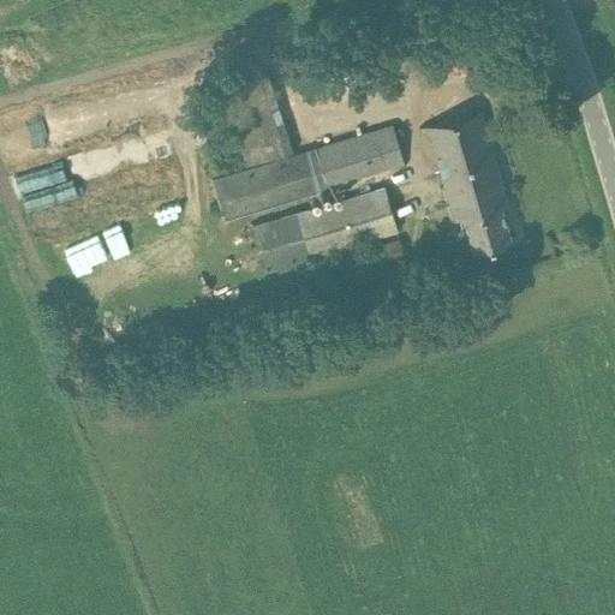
[(266,75),(224,88),(248,163),(290,150),(266,75)]
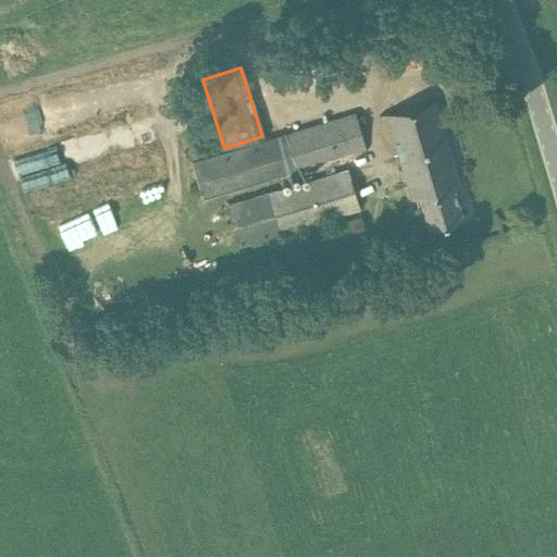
[(434,98),(386,113),(408,186),(416,184),(428,226),(462,215),(449,173),(456,171),(434,98)]
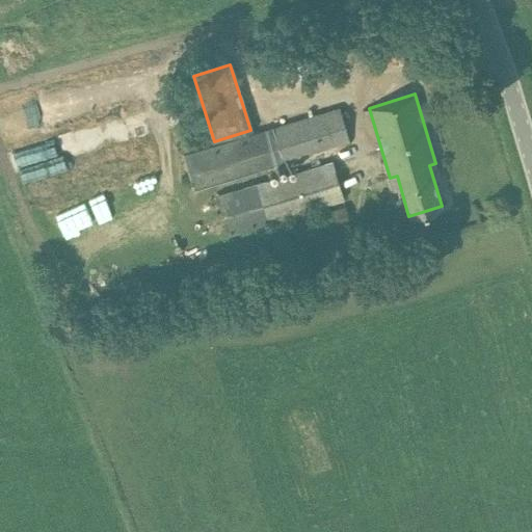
[(339,107),(183,155),(193,188),(282,161),(349,140),(339,107)]
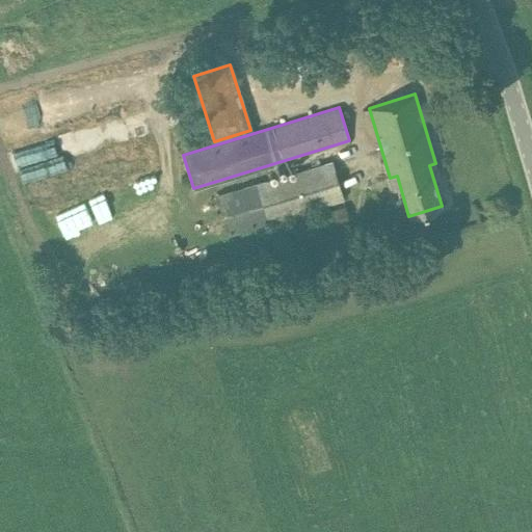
[(25,184),(89,163),(79,133),(15,155),(25,184)]
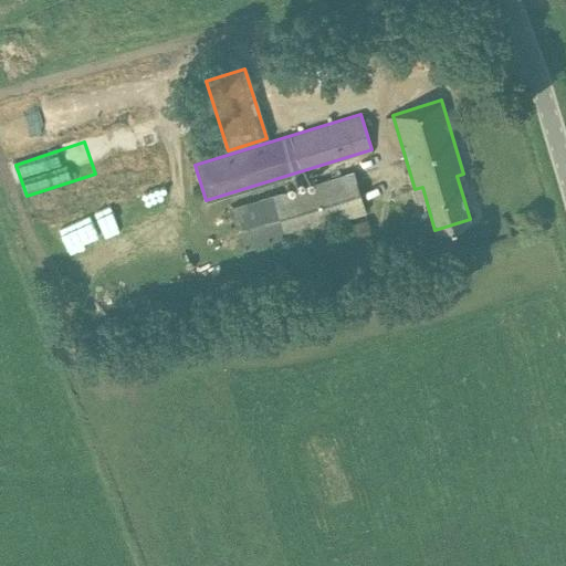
[(353,171),(231,208),(243,249),(365,211),(353,171)]
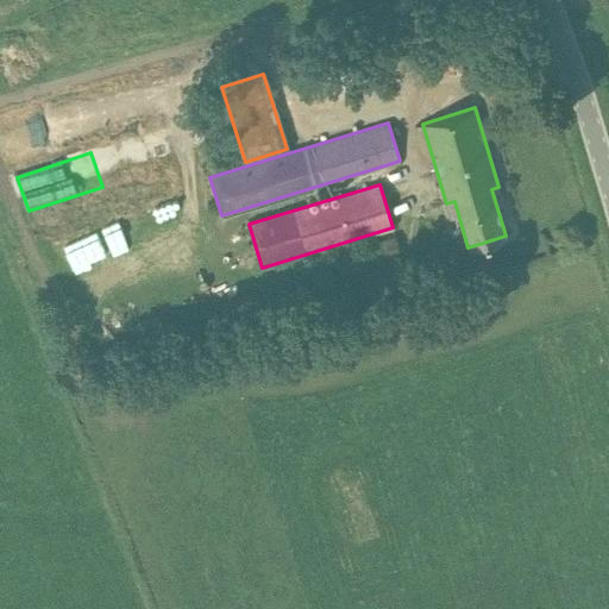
[(396,237),(359,248),(364,263),(400,251),(396,237)]
